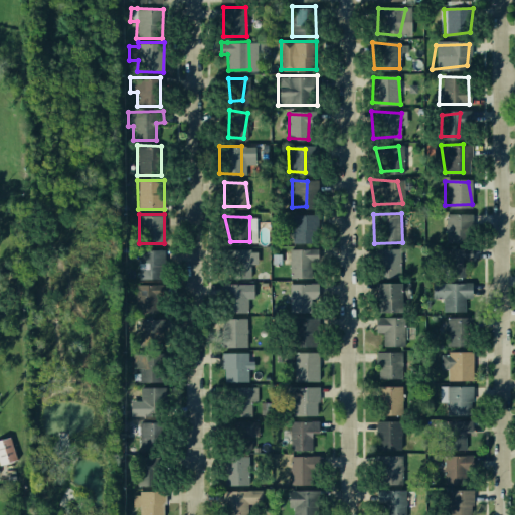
[(292,217),(308,216),(308,240),(292,240),(292,217)]
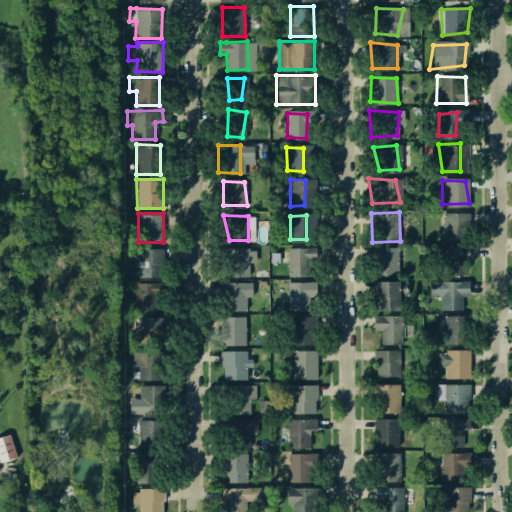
[(444,216),(464,215),(463,239),(443,240),(444,216)]
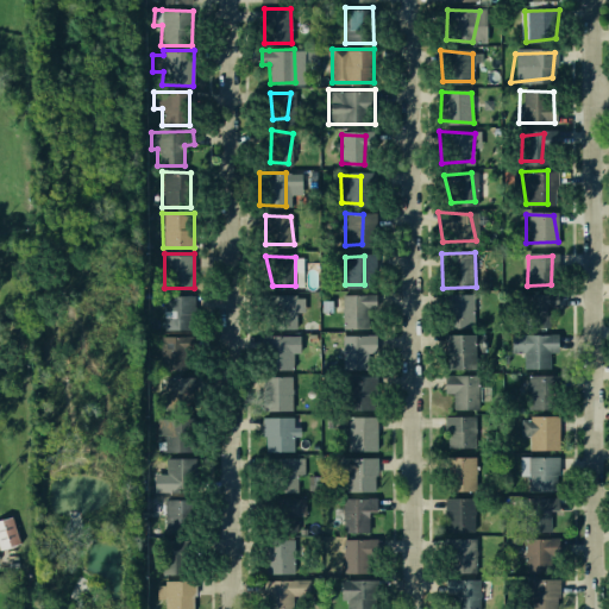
[(444,293),(472,292),(473,331),(444,331),(444,293)]
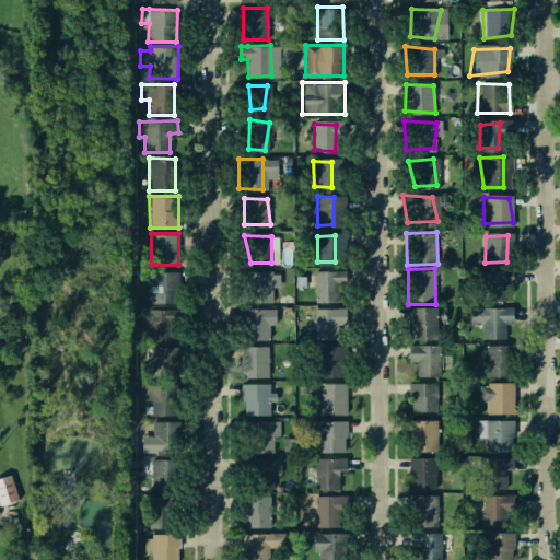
[(150,271),(178,270),(178,303),(150,302),(150,271)]
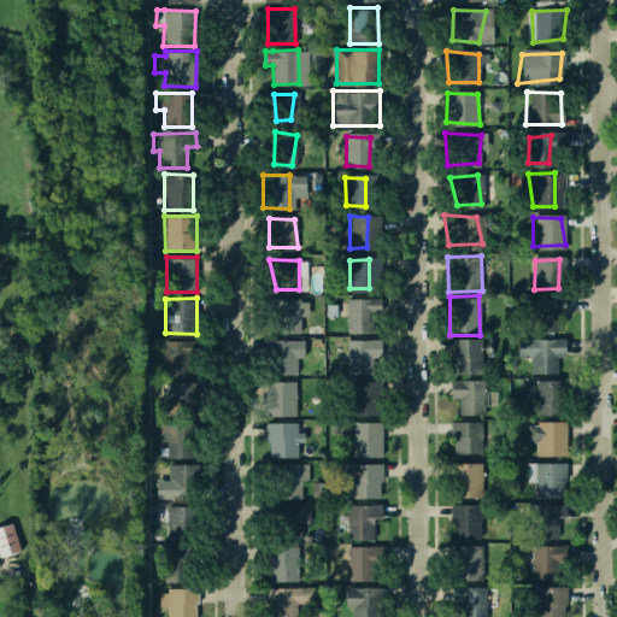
[(530,301),(530,328),(554,329),(560,298),(530,301)]
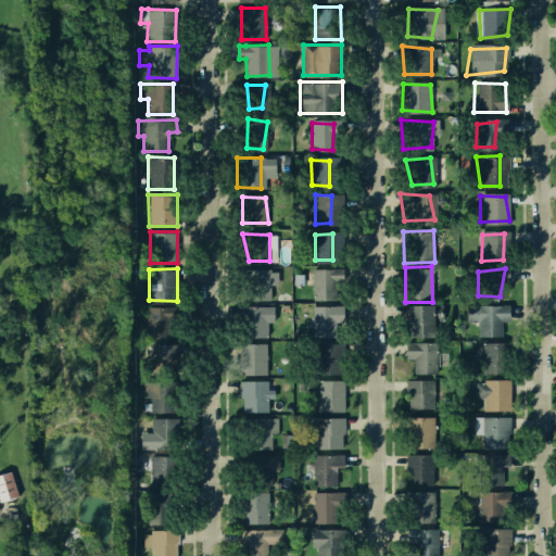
[(249,270),(277,274),(268,297),(251,297),(249,270)]
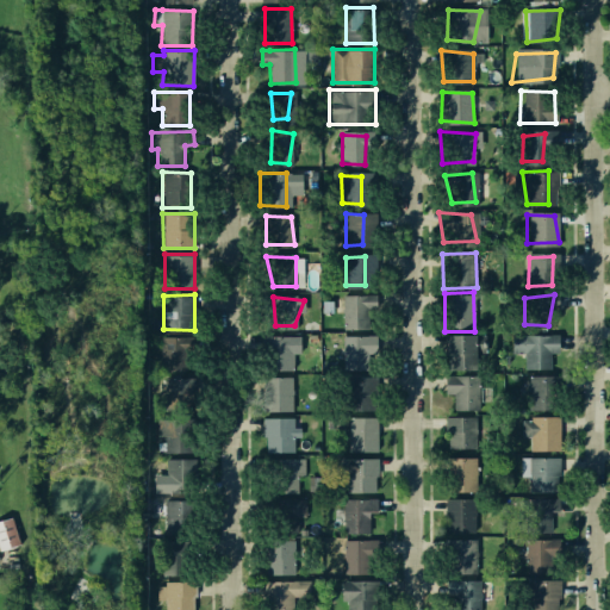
[(342,299),(362,298),(367,327),(341,324),(342,299)]
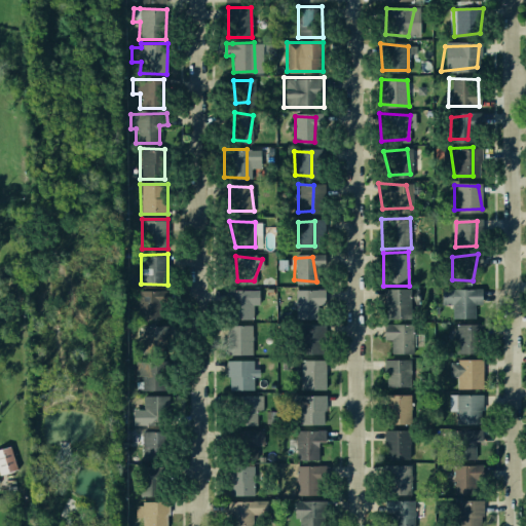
[(0,293),(8,294),(9,276),(0,276),(0,293)]
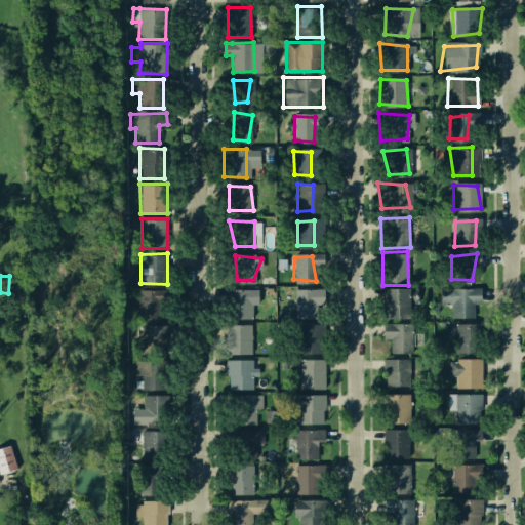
[(228,288),(251,288),(251,320),(228,320),(228,288)]
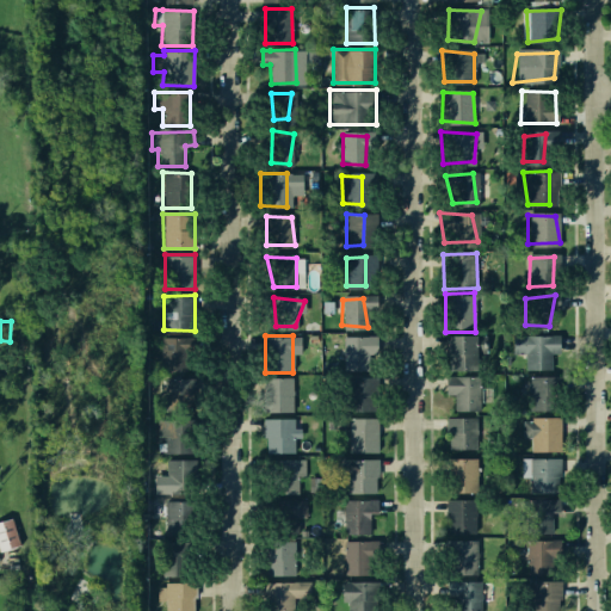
[(480,349),(480,370),(444,370),(444,335),(480,335),(487,335),(487,349),(480,349)]
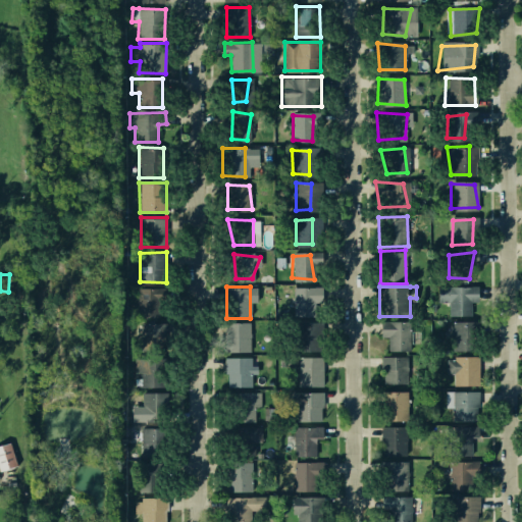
[(295,288),(316,289),(313,312),(291,313),(295,288)]
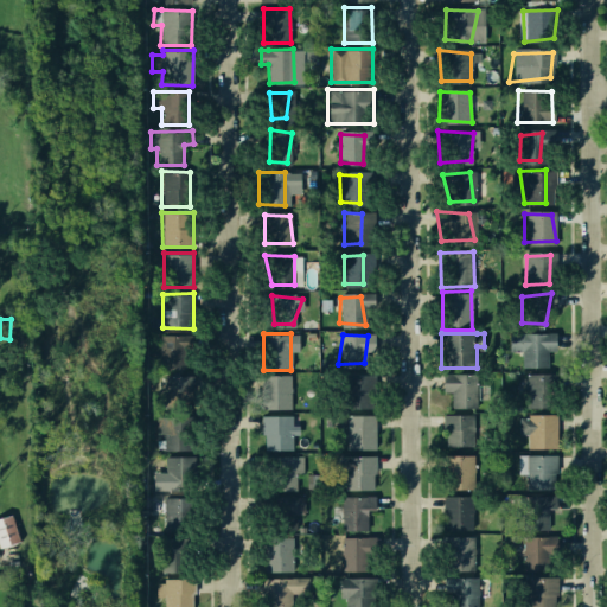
[(516,336),(555,334),(547,363),(517,363),(516,336)]
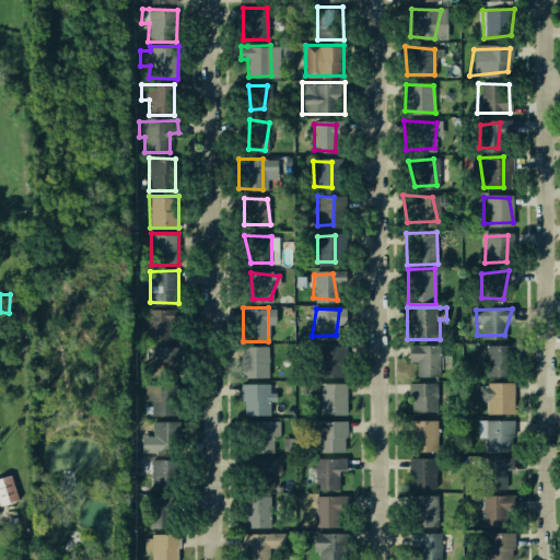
[(152,316),(176,315),(174,338),(147,338),(152,316)]
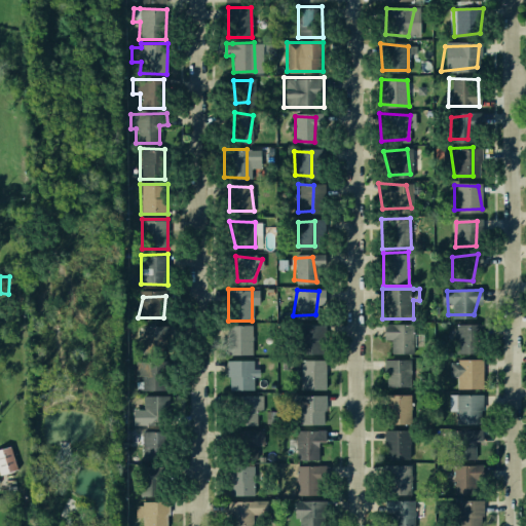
[(414,323),(413,353),(391,353),(391,339),(384,339),(384,323),(414,323)]
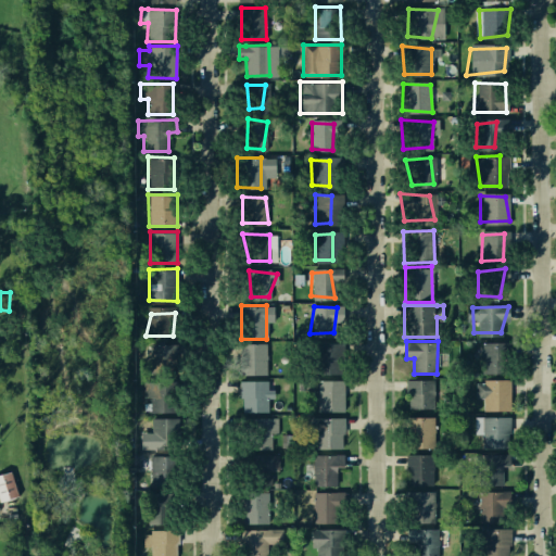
[(313,343),(337,343),(333,369),(314,369),(313,343)]
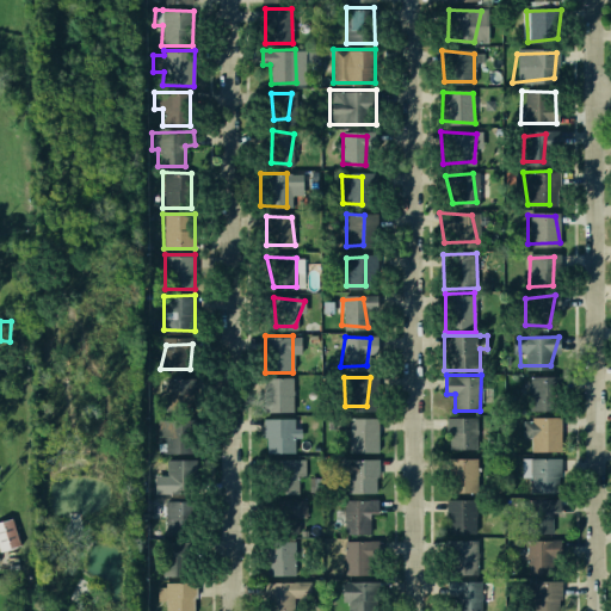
[(162,378),(192,378),(193,411),(164,411),(162,378)]
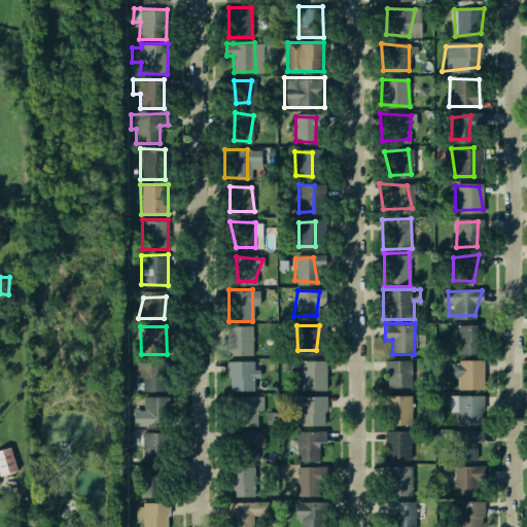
[(227,328),(247,326),(248,351),(226,350),(227,328)]
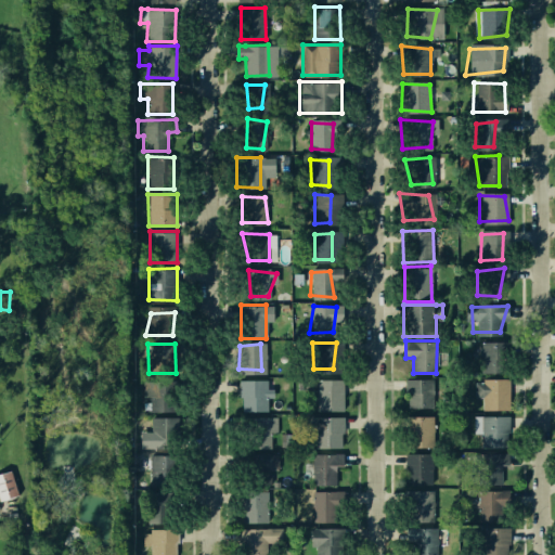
[(473,344),(500,344),(506,369),(478,368),(473,344)]
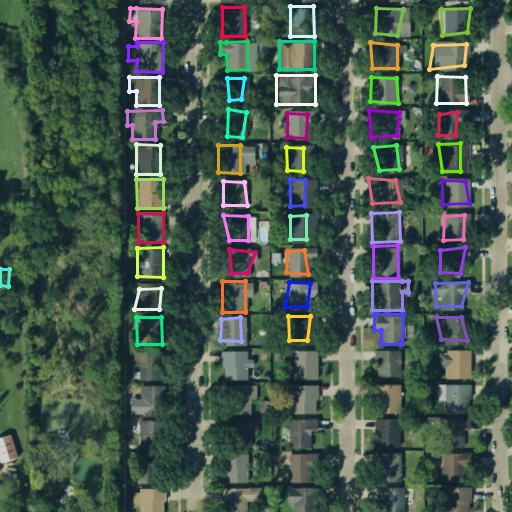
[(221,349),(242,351),(246,374),(225,373),(221,349)]
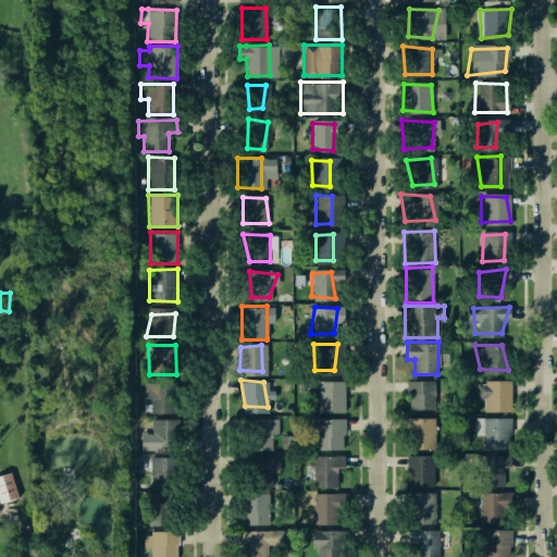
[(434,380),(434,408),(408,408),(408,380),(434,380)]
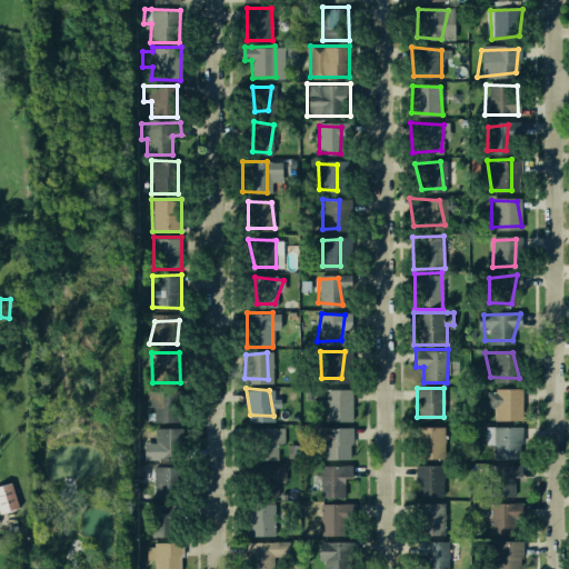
[(519,390),(517,417),(493,417),(492,388),(519,390)]
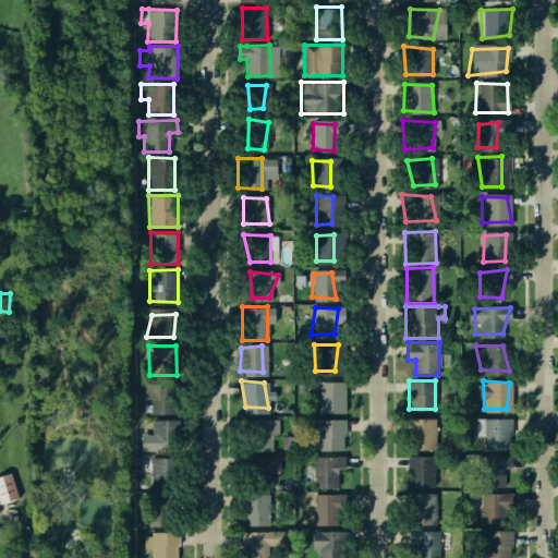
[(143,383),(149,383),(149,381),(176,381),(176,414),(149,414),(149,399),(143,399),(143,383)]
